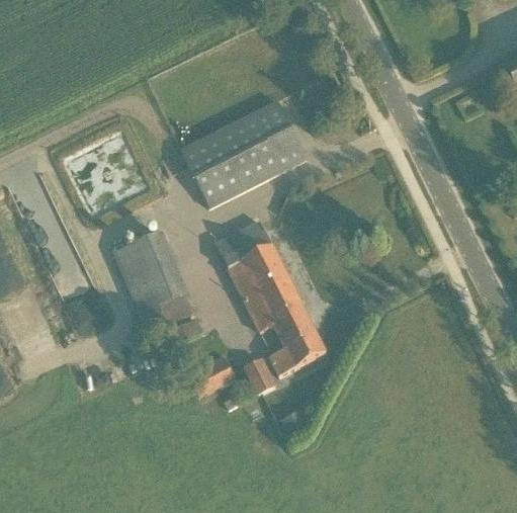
[(516,61),(505,67),(516,90),(516,61)]
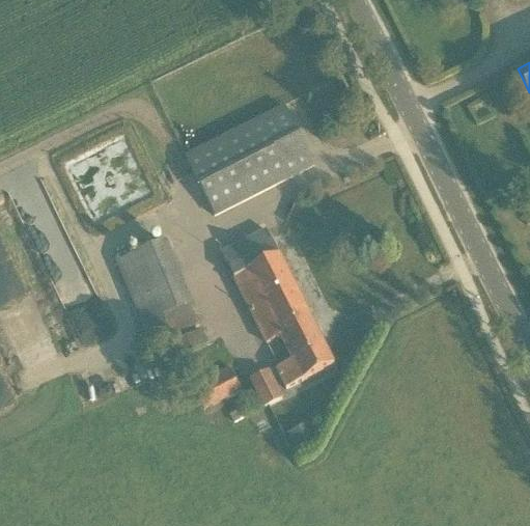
[(186,155),(216,213),(315,163),(286,104),(186,155)]
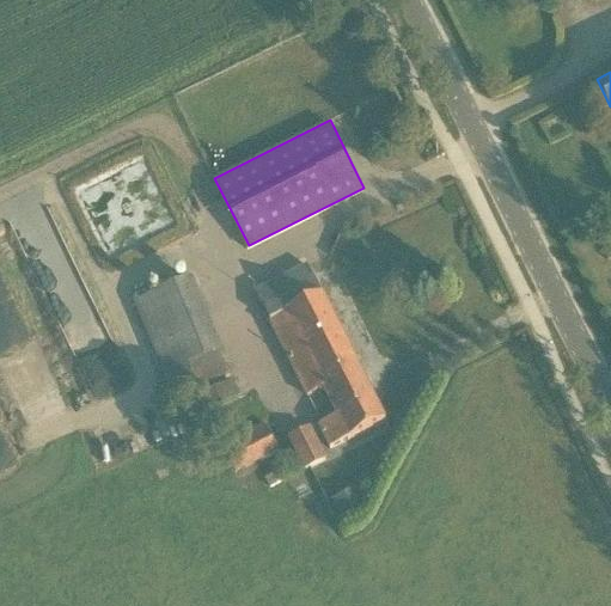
[(318,423),(329,446),(386,417),(309,262),(255,288),(306,395),(323,386),(336,414),(318,423)]
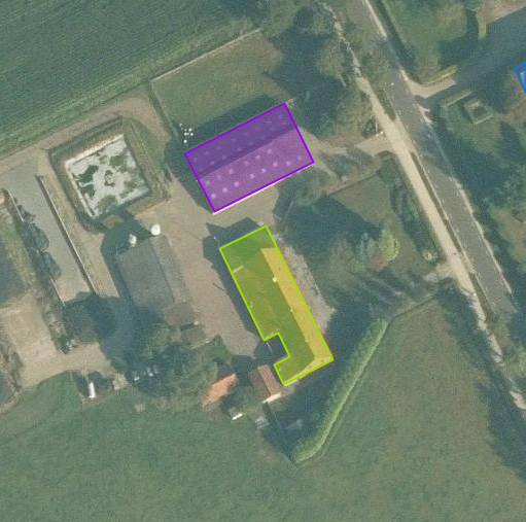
[(117,254),(148,340),(198,322),(166,237),(117,254)]
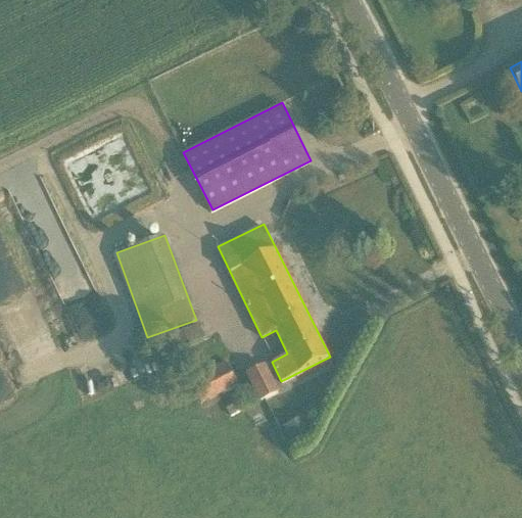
[(92,278),(62,290),(79,331),(109,319),(92,278)]
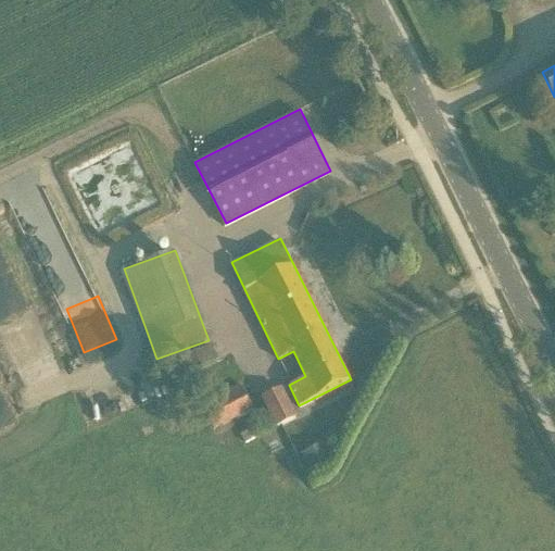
[(191,350),(198,366),(217,359),(211,342),(191,350)]
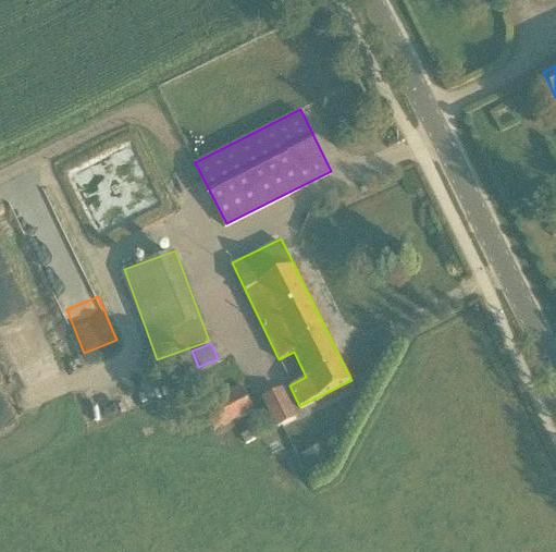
[(202,403),(215,429),(254,409),(241,383),(202,403)]
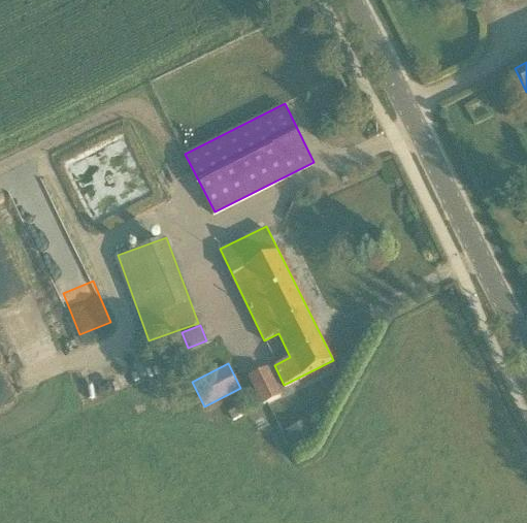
[(249,374),(263,403),(283,393),(268,365),(249,374)]
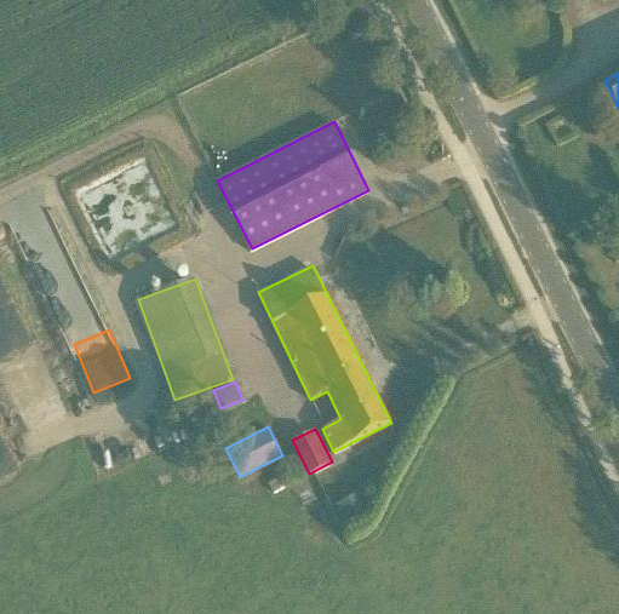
[(274,489),(285,485),(280,475),(269,481),(274,489)]
